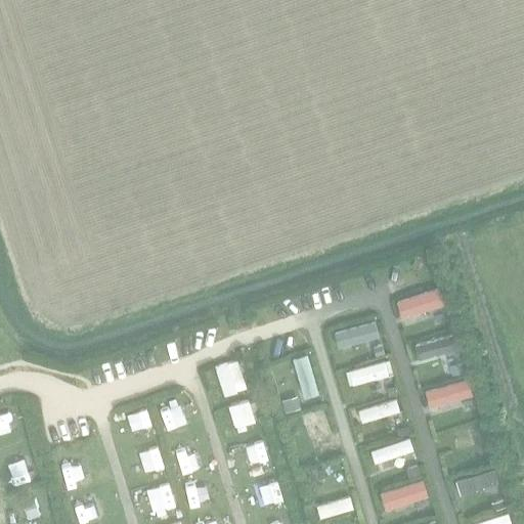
[(395,300),(400,317),(444,304),(439,287),(395,300)]
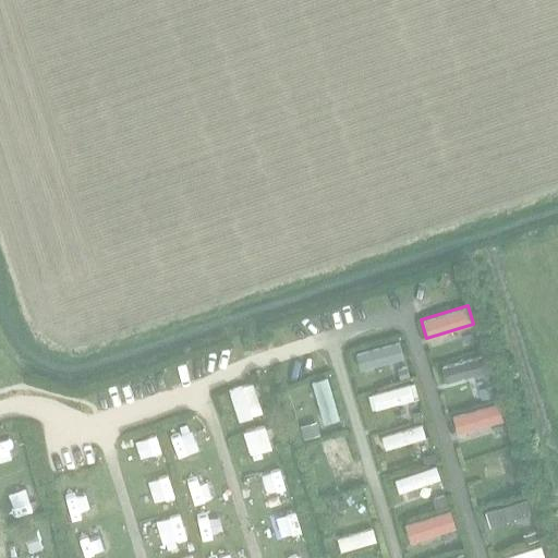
[(355,370),(395,359),(391,343),(352,354),(355,370)]
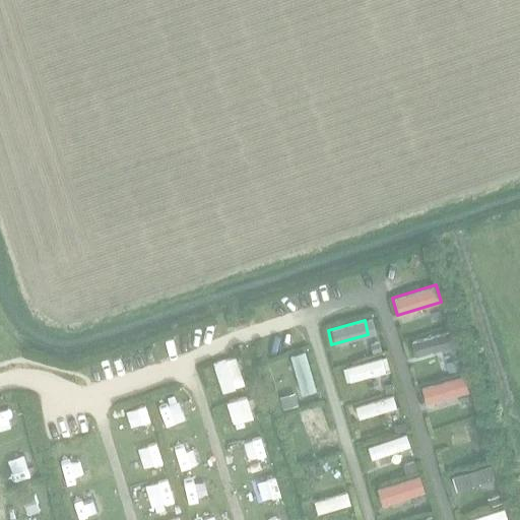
[(411,341),(414,355),(452,346),(448,331),(411,341)]
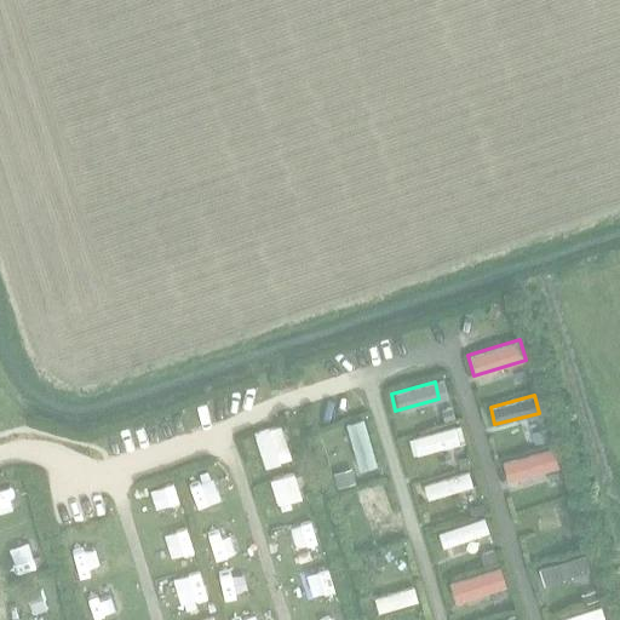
[(359,470),(375,465),(362,418),(345,424),(359,470)]
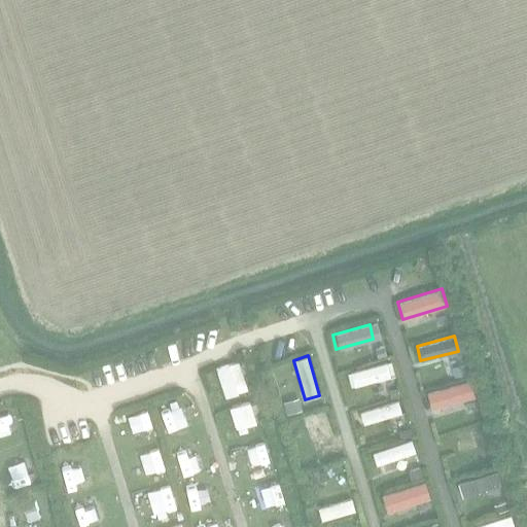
[(386,362),(351,372),(354,386),(390,377),(386,362)]
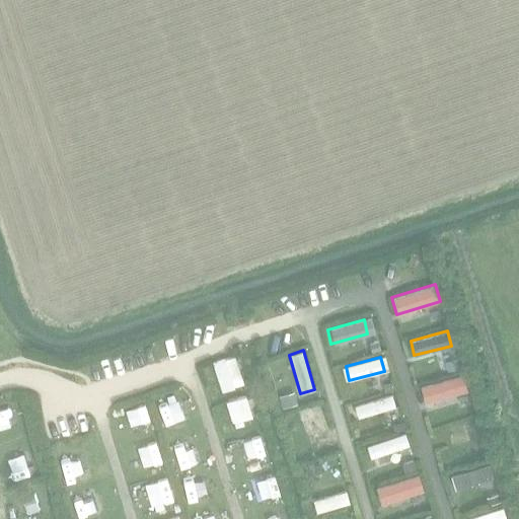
[(420,386),(425,403),(467,390),(463,375),(420,386)]
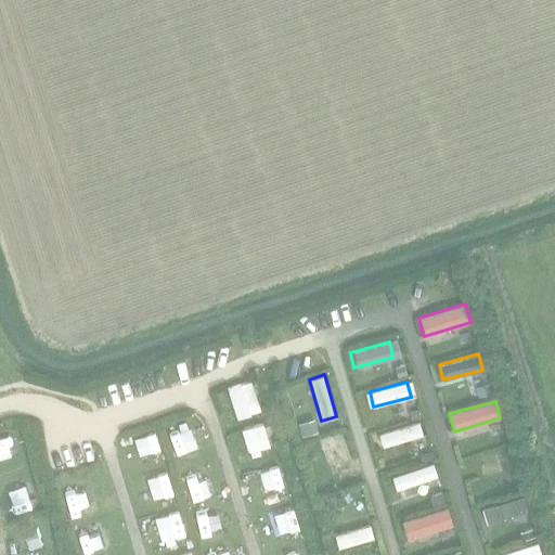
[(420,422),(378,434),(383,447),(423,435),(420,422)]
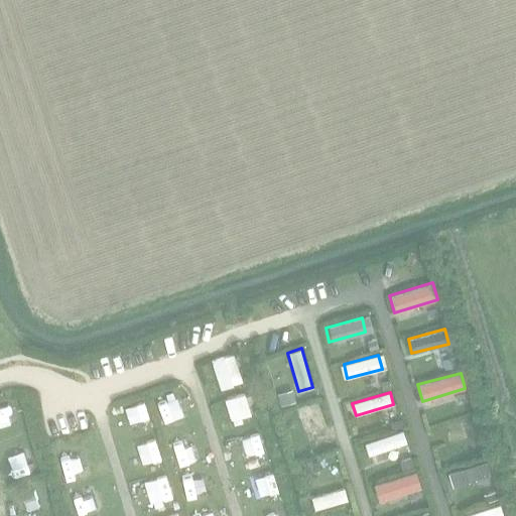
[(306,406),(315,432),(327,428),(317,402),(306,406)]
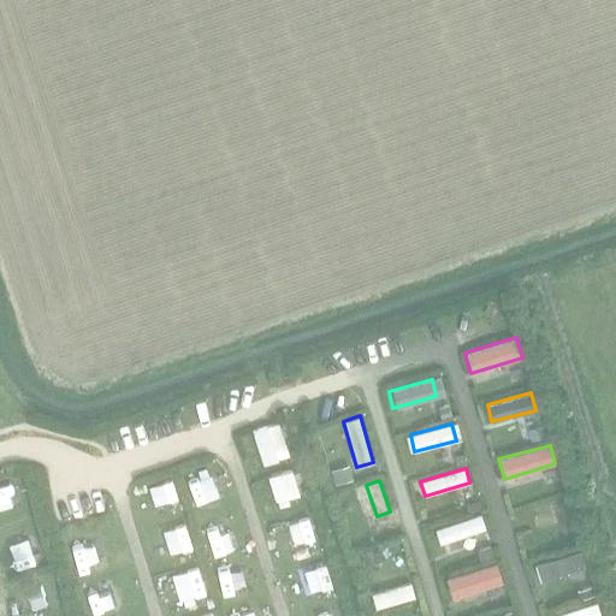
[(521,510),(525,525),(569,511),(564,497),(521,510)]
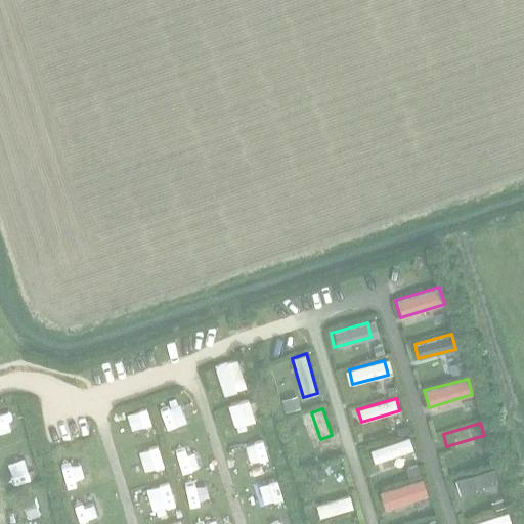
[(409,437),(369,450),(374,463),(412,449),(409,437)]
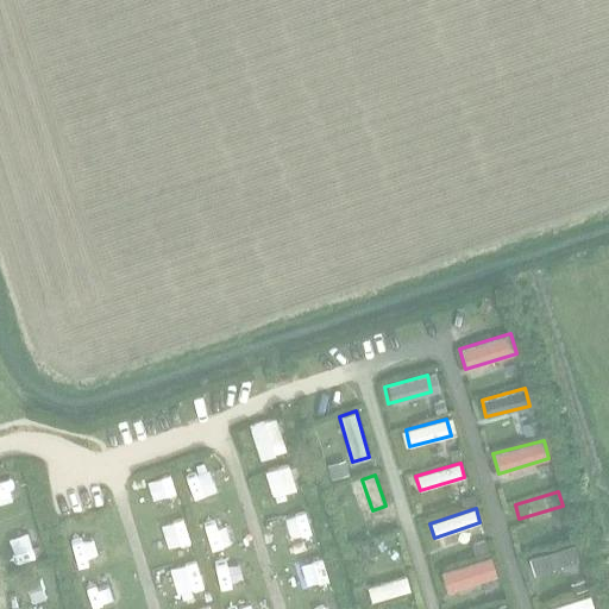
[(528,558),(533,575),(579,560),(575,544),(528,558)]
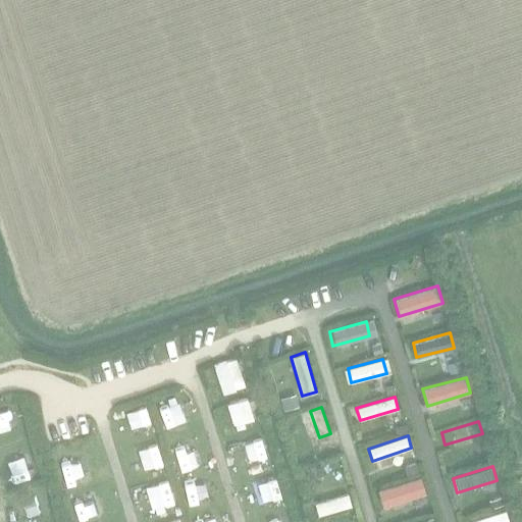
[(421,477),(378,490),(382,507),(425,493),(421,477)]
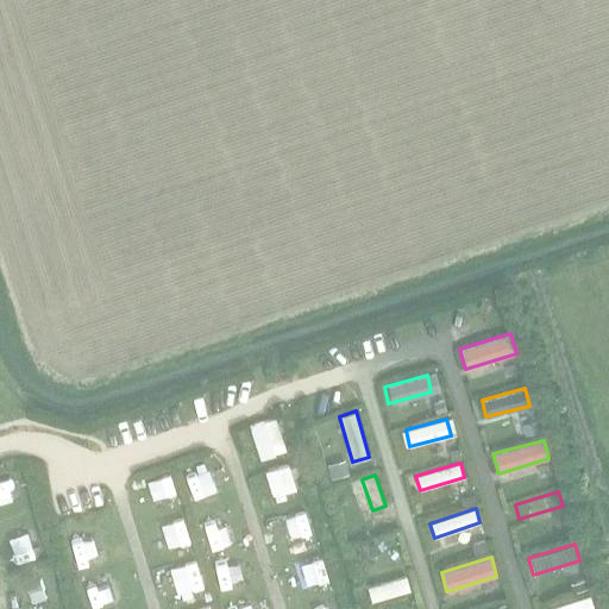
[(371,601),(410,590),(406,576),(366,586),(371,601)]
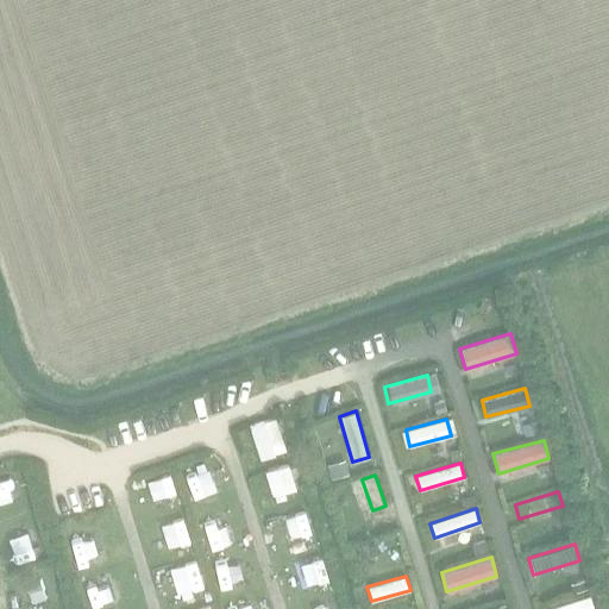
[(545,608),(595,608),(590,595),(545,608)]
